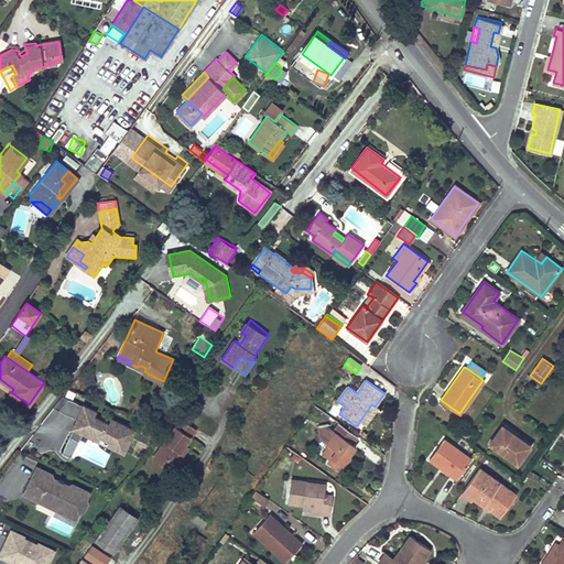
[(73,458),(80,436),(128,453),(137,429),(97,414),(98,409),(58,396),(47,425),(69,433),(62,454),(73,458)]
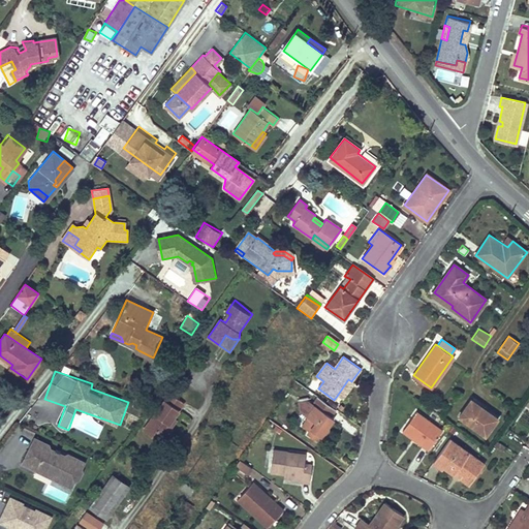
[(348,379),(337,396),(342,400),(353,383),(351,381),(348,379)]
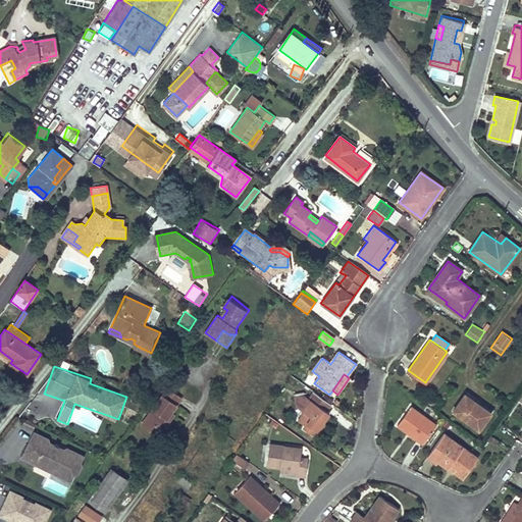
[(170,412),(180,398),(166,387),(143,421),(152,429),(156,423),(160,426),(163,428),(169,420),(166,418),(170,412)]
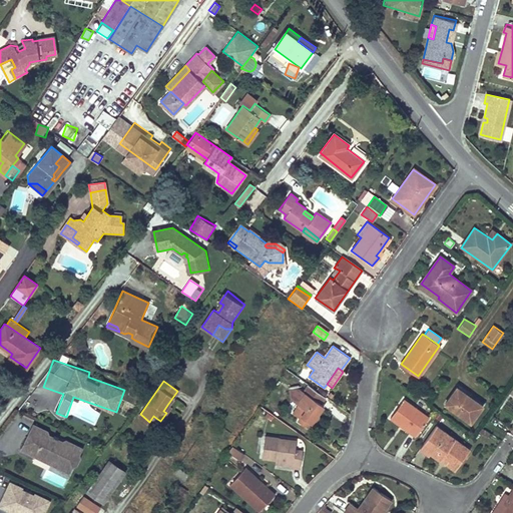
[(323,405),(327,398),(309,385),(304,392),(306,393),(298,404),(300,406),(294,414),(301,419),(299,421),(304,425),(320,422),(318,413),(324,406),(323,405)]
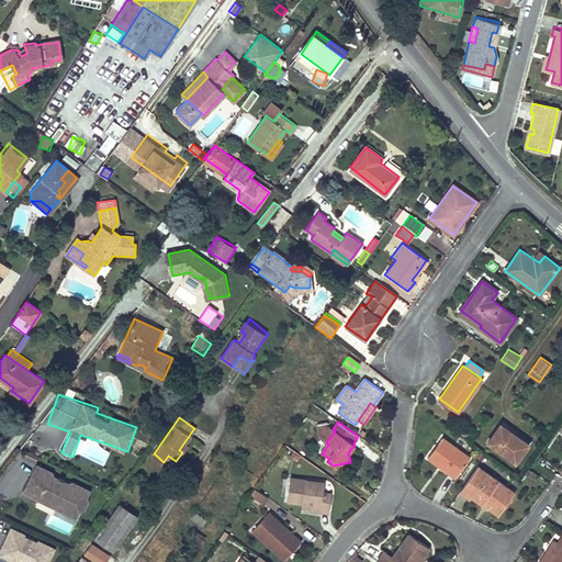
[(528,442),(501,424),(489,442),(516,462),(528,442)]
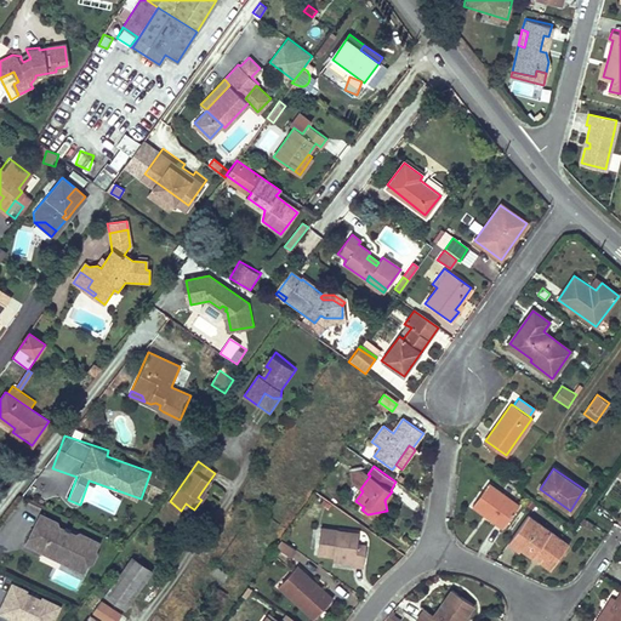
[(520,507),(490,484),(473,507),(485,516),(488,513),(497,522),(496,523),(505,530),(520,507)]
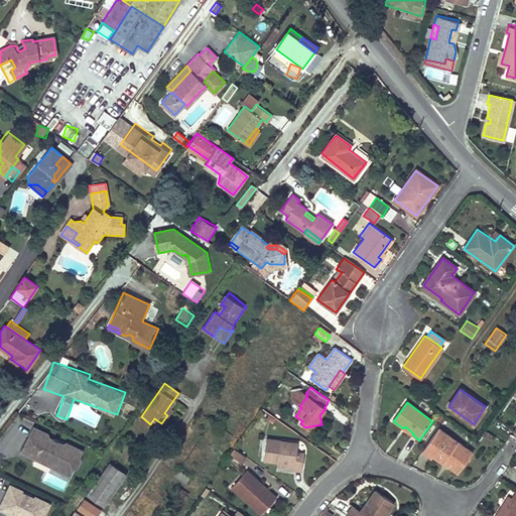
[(150,424),(141,416),(139,419),(152,429),(158,421),(154,418),(150,424)]
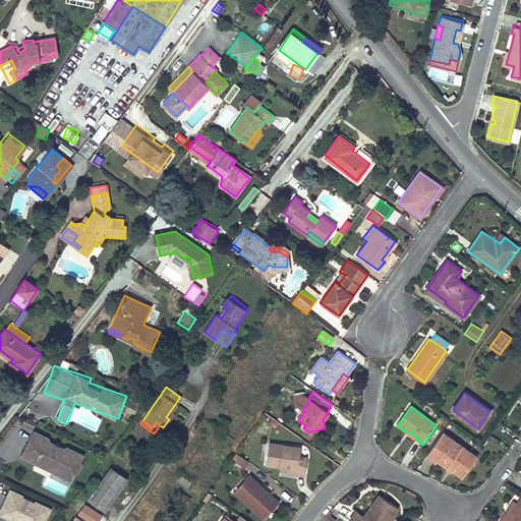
[(409,430),(407,432),(416,439),(417,438),(409,430)]
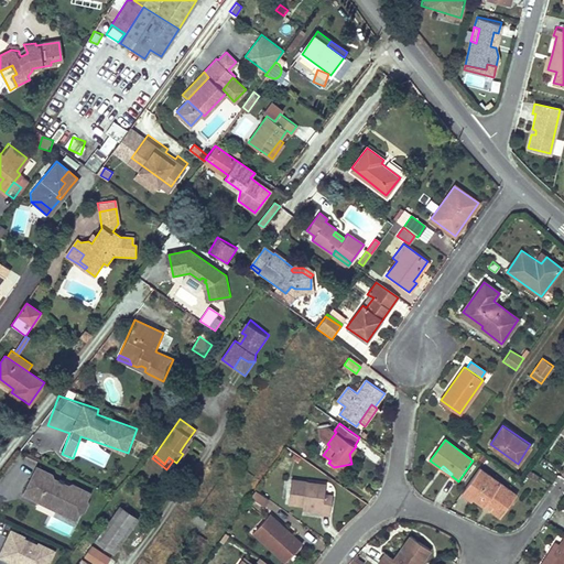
[(53,475),(38,467),(24,495),(40,501),(42,497),(49,500),(53,500),(58,502),(55,509),(63,512),(65,508),(69,510),(72,517),(77,519),(83,509),(85,510),(89,502),(86,501),(90,492),(73,484),(71,485),(65,483),(66,480),(58,477),(58,479),(53,477),(53,475)]
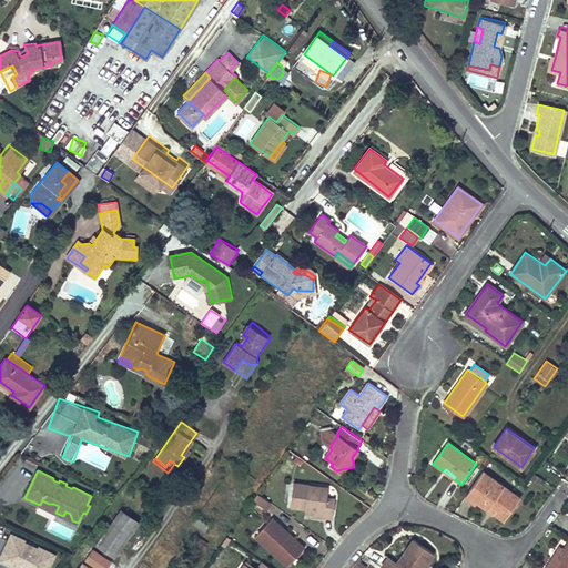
[(489,485),(493,478),(484,473),(480,478),(489,485)]
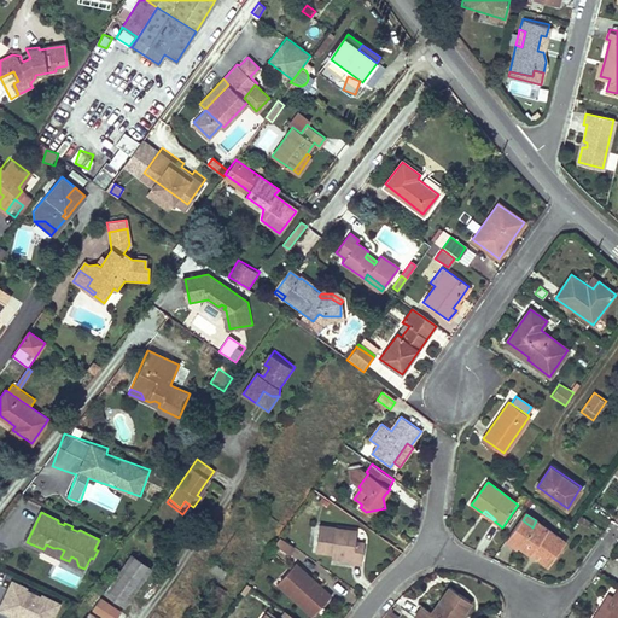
[(540,560),(549,566),(566,542),(536,520),(532,528),(523,520),(507,541),(518,549),(520,546),(531,554),(535,549),(542,554),(540,560)]
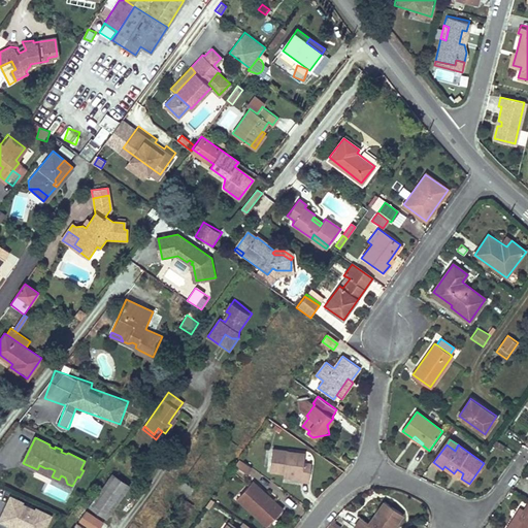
[(305,453),(273,449),(270,471),(285,472),(303,475),(302,479),(302,481),(309,482),(312,463),(304,462),(305,453)]
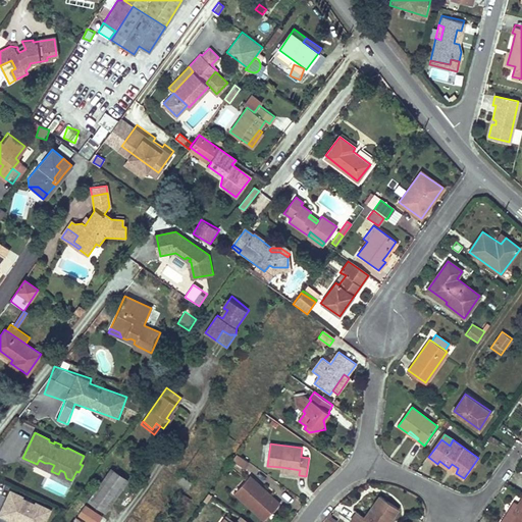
[(246,460),(237,454),(232,459),(243,466),(246,460)]
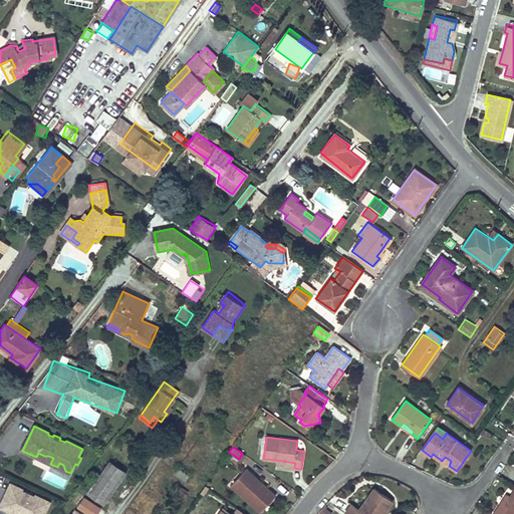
[(38,453),(36,457),(50,464),(53,458),(48,456),(44,456),(38,453)]
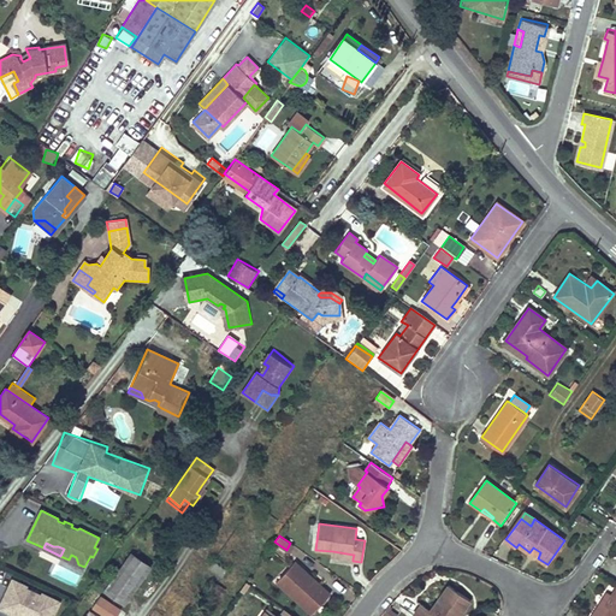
[(533,548),(529,552),(538,558),(540,552),(533,548)]
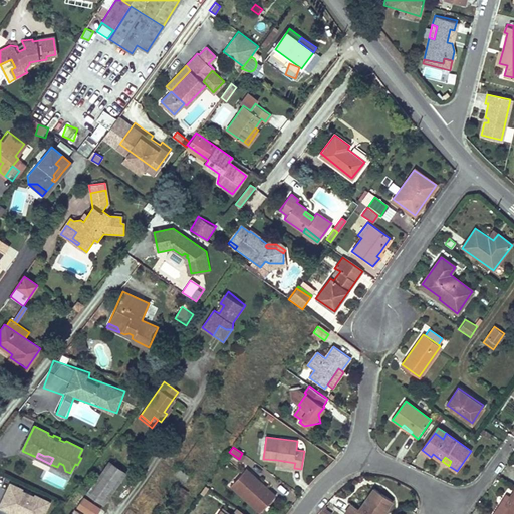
[(108,461),(87,492),(104,503),(125,473),(108,461)]
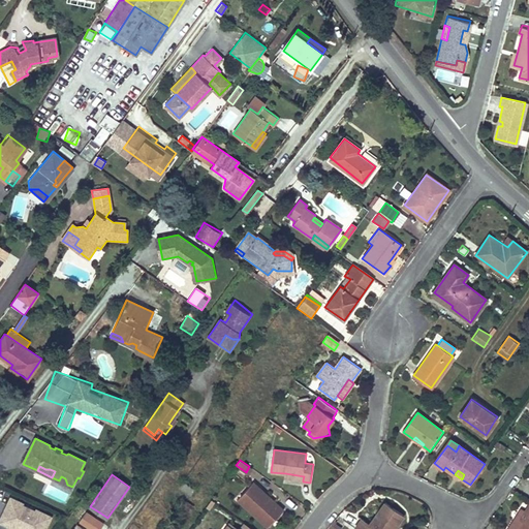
[(193,489),(183,481),(179,488),(189,495),(193,489)]
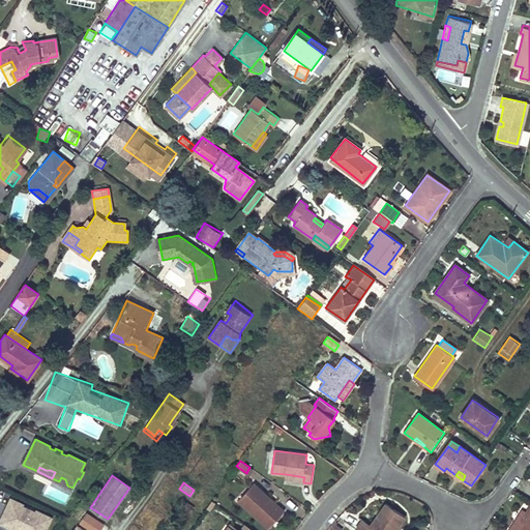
[(270,498),(255,483),(238,501),(268,529),(286,512),(278,505),(276,508),(267,500),(270,498)]
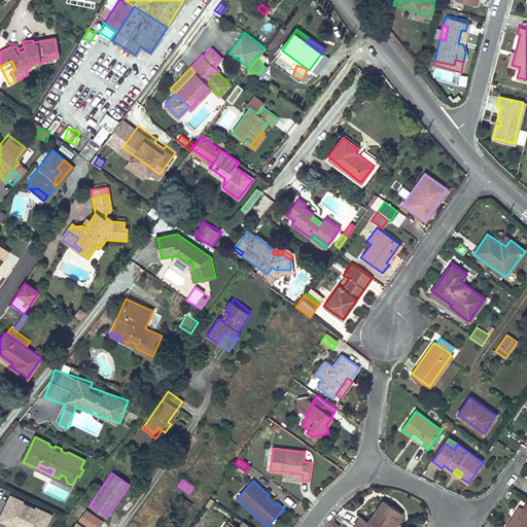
[(24,499),(11,494),(0,518),(0,526),(1,526),(44,526),(51,513),(36,505),(35,506),(23,501),(24,499)]
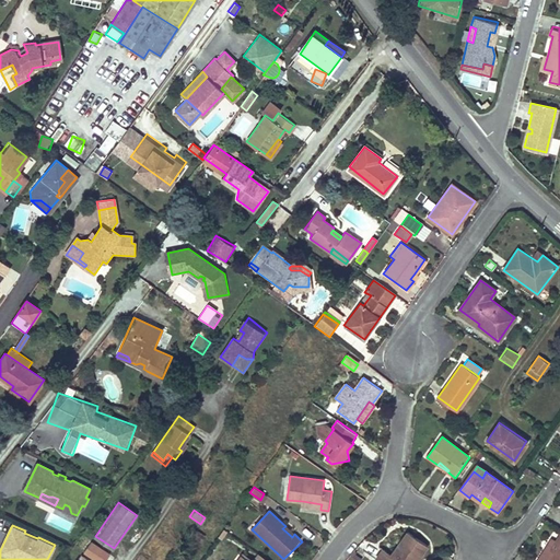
[(292,537),(294,534),(286,526),(282,528),(292,537)]
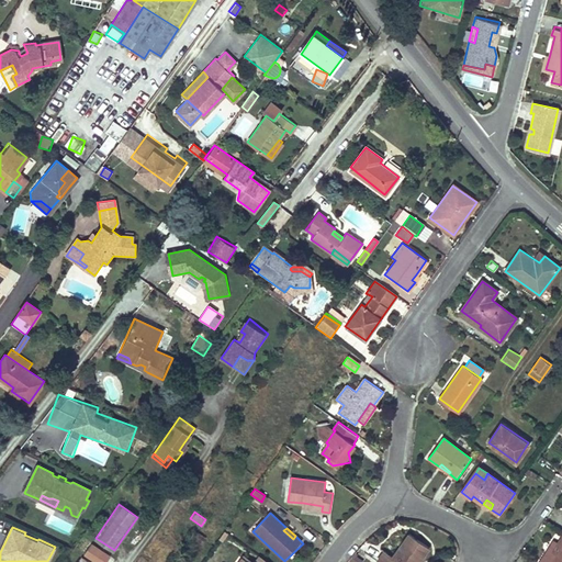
[(224,541),(228,534),(225,531),(220,539),(224,541)]
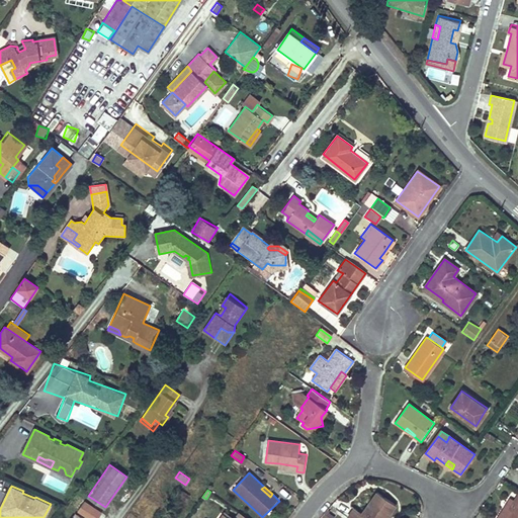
[(182,506),(189,496),(182,491),(175,501),(182,506)]
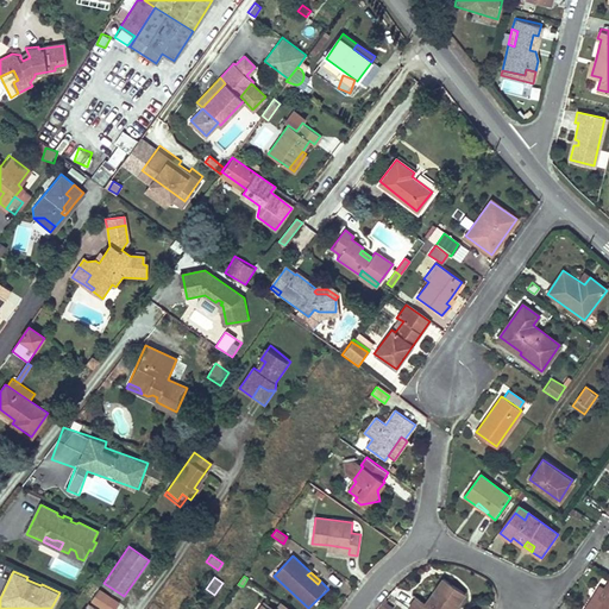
[(454,608),(465,592),(444,577),(427,603),(419,597),(409,608),(445,608),(446,608),(450,603),(454,608)]
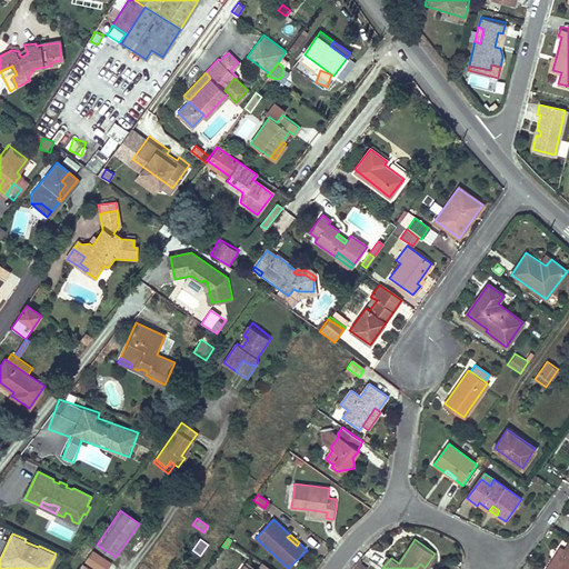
[(561,563),(558,568),(568,568),(568,542),(565,550),(566,551),(568,552),(561,563)]
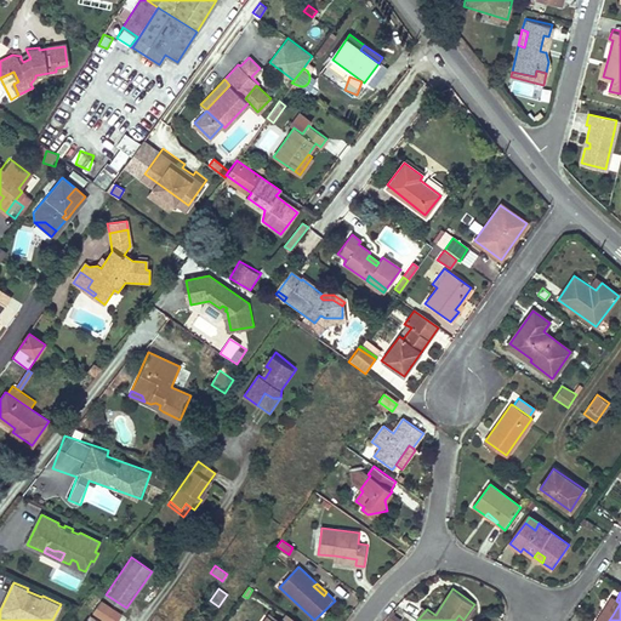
[(93,613),(106,620),(119,620),(124,614),(101,599),(93,613)]
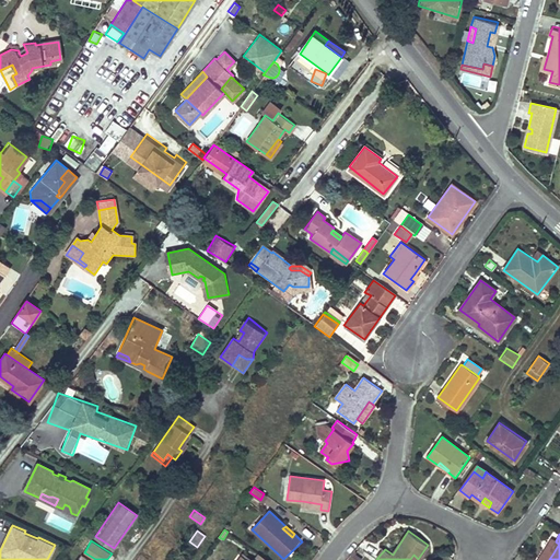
[(552,555),(559,544),(557,543),(550,553),(552,555)]
